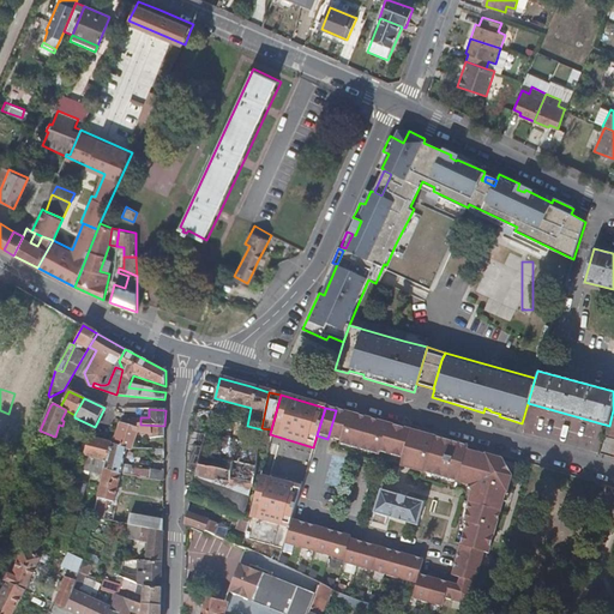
[(402,459),(409,431),(393,426),(336,410),(327,439),(338,441),(338,445),(377,457),(378,453),(402,459)]
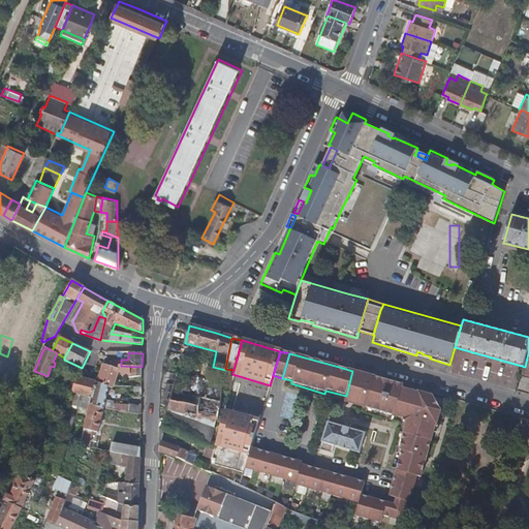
[(97,377),(96,382),(107,387),(110,389),(112,389),(113,386),(118,373),(129,374),(129,377),(142,377),(142,367),(121,366),(103,363),(97,377)]
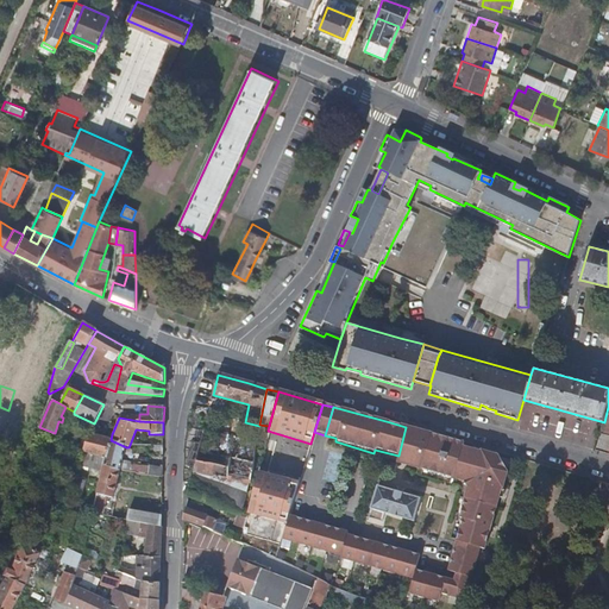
[(243,435),(205,427),(194,472),(188,495),(242,514),(253,463),(257,441),(242,438),(243,435)]
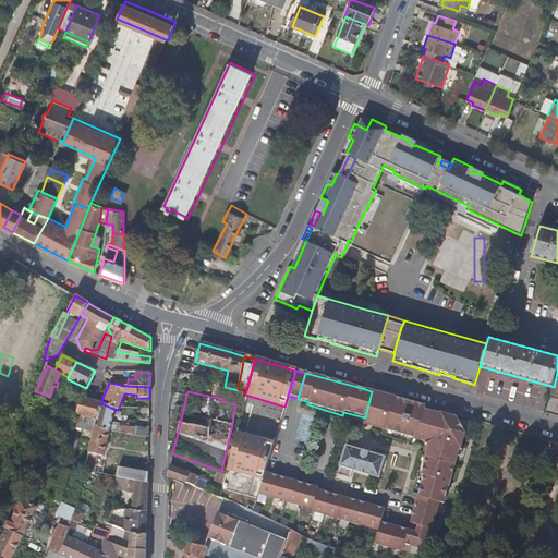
[(424,409),(425,405),(372,391),(365,417),(363,422),(428,440),(461,449),(465,433),(457,419),(424,409)]
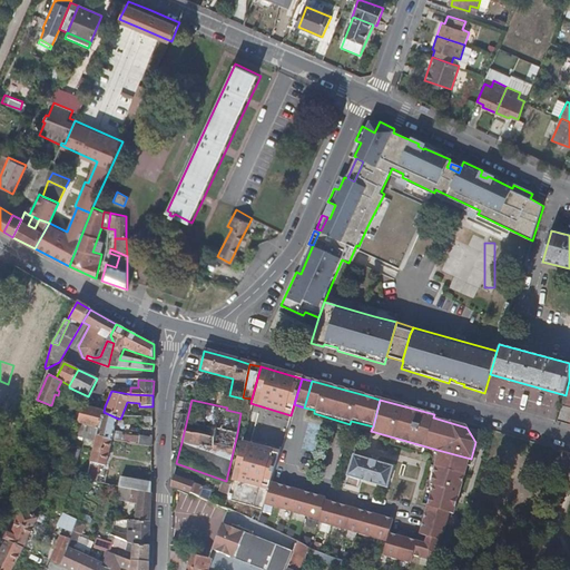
[(77,423),(98,429),(104,412),(105,406),(95,404),(94,409),(88,408),(89,402),(85,401),(82,405),(81,406),(80,411),(79,414),(77,423)]
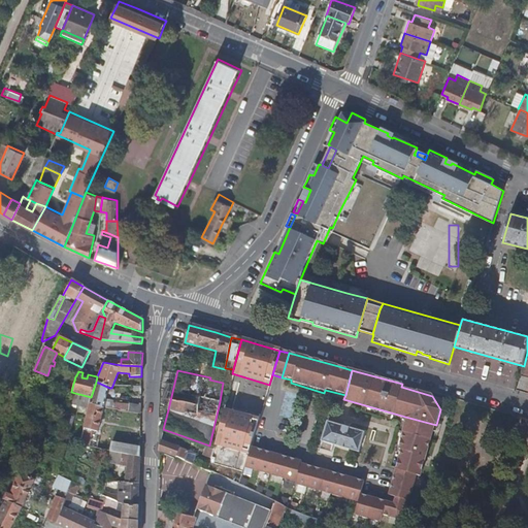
[(91,397),(89,404),(102,408),(109,409),(111,400),(104,399),(107,387),(96,382),(91,397)]
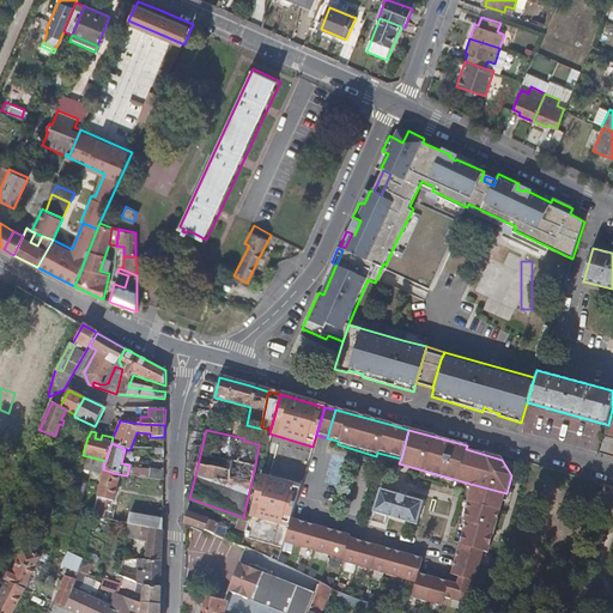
[(150,478),(163,480),(164,467),(152,466),(150,478)]
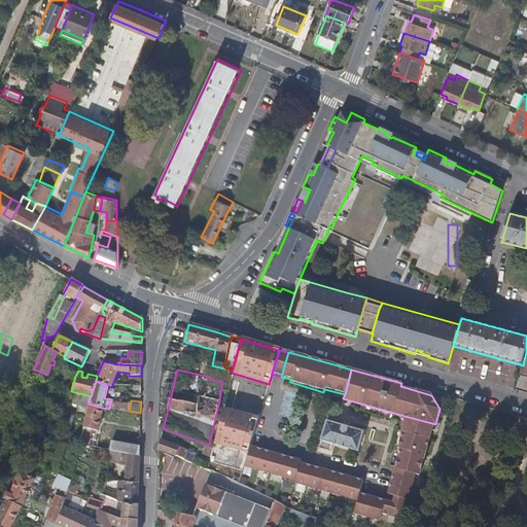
[(89,403),(78,444),(88,446),(91,430),(96,430),(102,408),(89,403)]
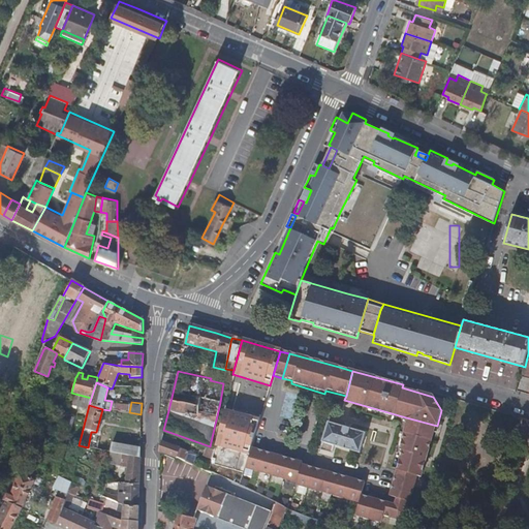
[(214,444),(248,455),(250,446),(256,428),(232,422),(230,429),(226,428),(228,421),(230,412),(223,410),(214,444)]
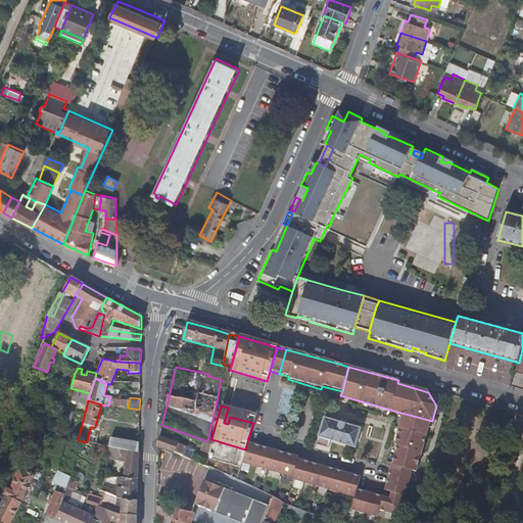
[(418,474),(432,421),(401,413),(393,442),(397,444),(385,489),(392,491),(390,497),(359,488),(363,477),(301,460),(301,457),(247,441),(242,462),(292,476),(292,478),(354,496),(351,510),(377,517),(379,511),(393,515),(403,507),(413,472),(418,474)]
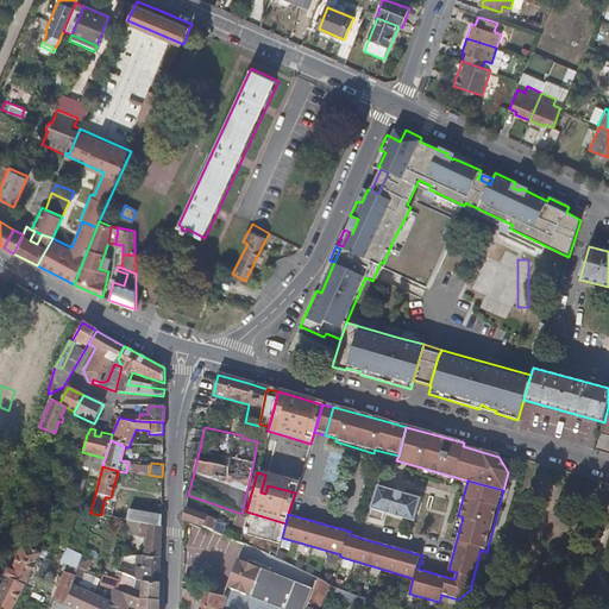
[(412,522),(418,500),(376,487),(366,519),(414,533),(415,523),(412,522)]
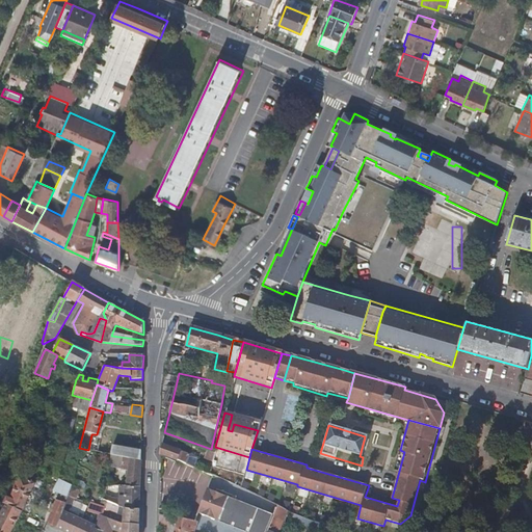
[(189,455),(162,445),(160,451),(160,454),(186,463),(189,455)]
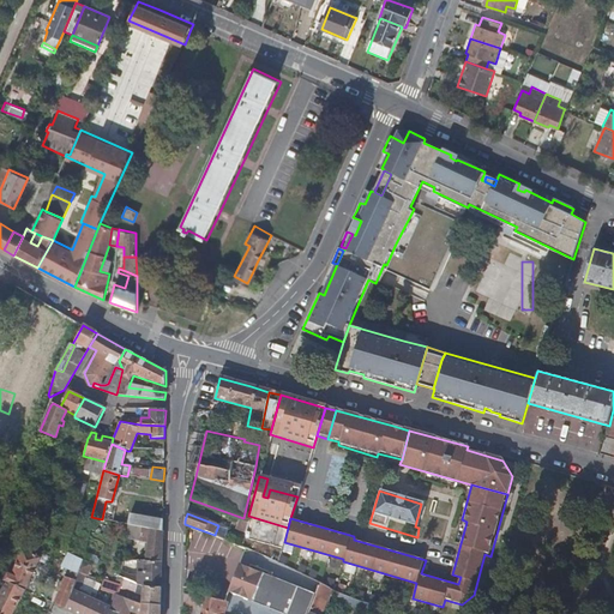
[(142,528),(162,531),(163,521),(130,515),(128,524),(142,528)]
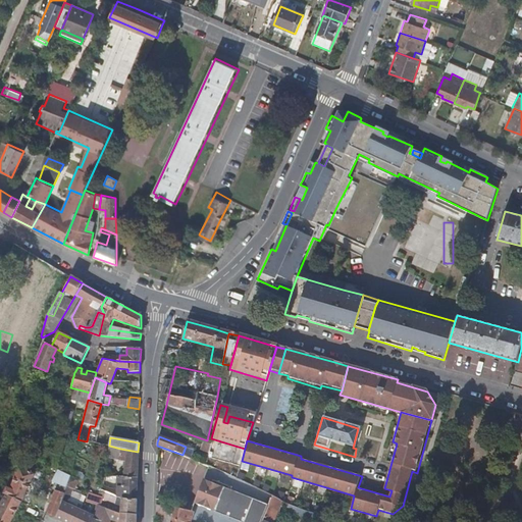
[(118,460),(120,449),(109,446),(107,458),(118,460)]
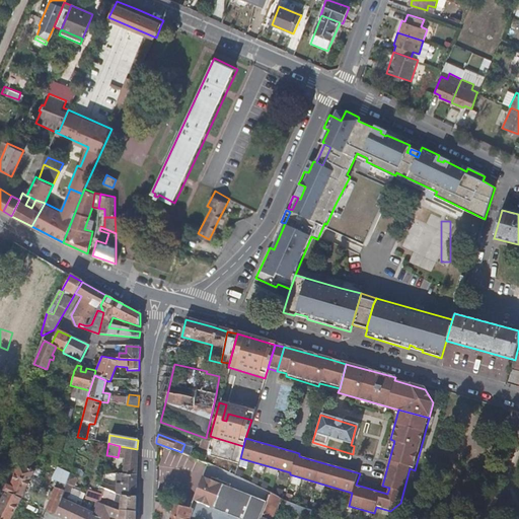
[(122,483),(136,486),(137,449),(120,446),(118,457),(118,460),(125,461),(124,472),(122,483)]
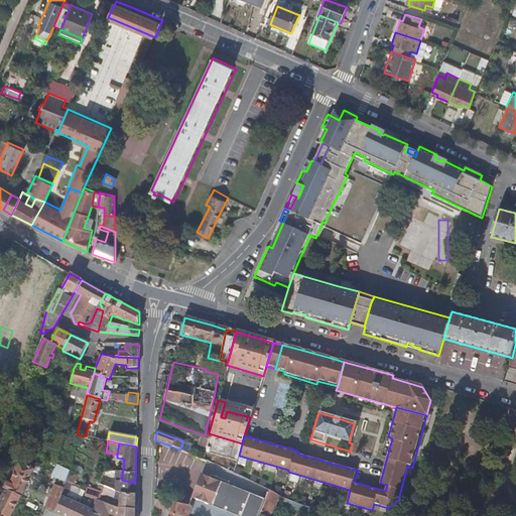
[(3,490),(21,497),(33,471),(18,464),(17,465),(14,463),(10,471),(12,473),(6,484),(3,483),(1,487),(3,490)]
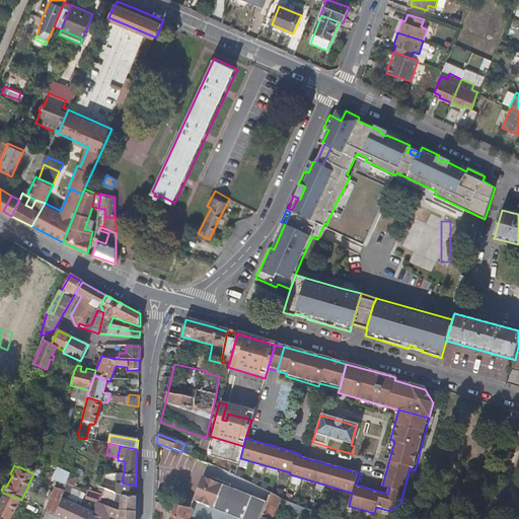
[(116,493),(136,497),(136,486),(122,483),(124,472),(117,471),(117,473),(116,493)]
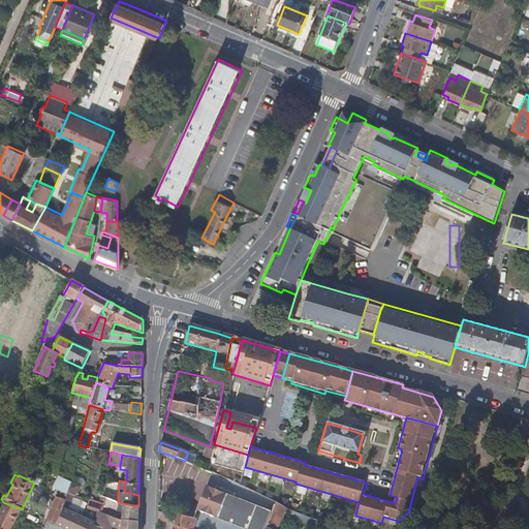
[(41,496),(49,499),(54,488),(47,485),(41,496)]
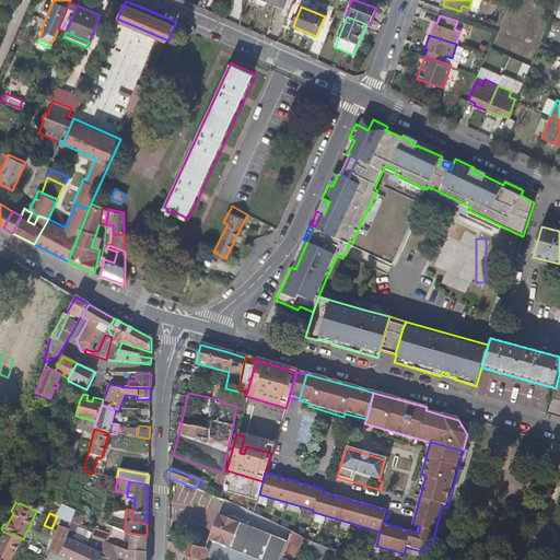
[(279,559),(287,538),(253,526),(243,523),(244,520),(228,514),(226,516),(217,513),(208,539),(266,559),(279,559)]
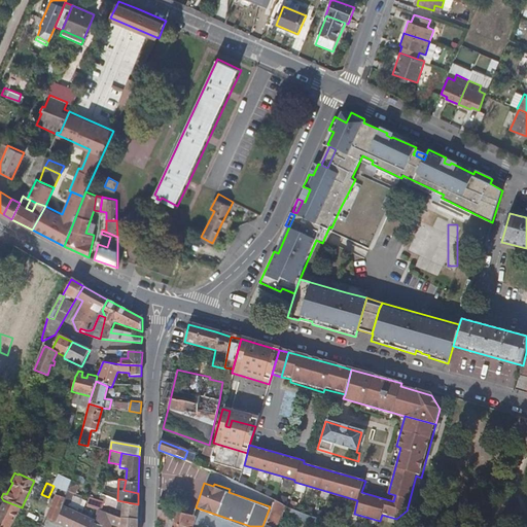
[(59,522),(64,507),(62,506),(65,497),(55,494),(49,510),(45,519),(58,524),(59,522)]
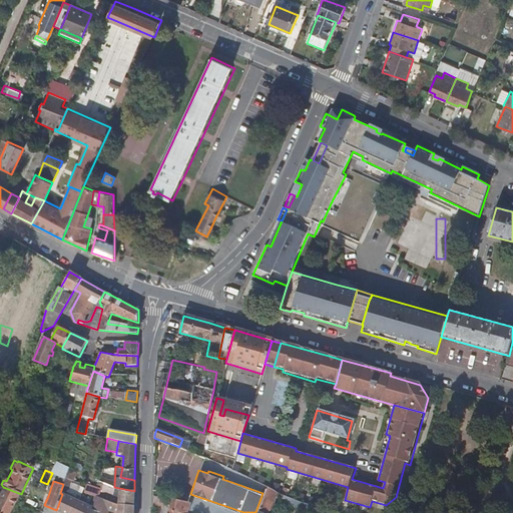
[(114,504),(133,506),(134,491),(114,487),(103,485),(101,492),(95,490),(93,496),(95,497),(114,504)]
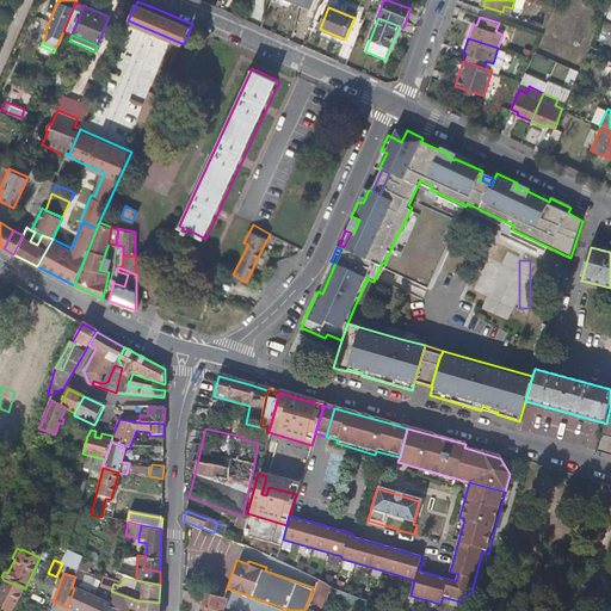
[(13,610),(25,588),(4,580),(0,585),(0,610),(13,610)]
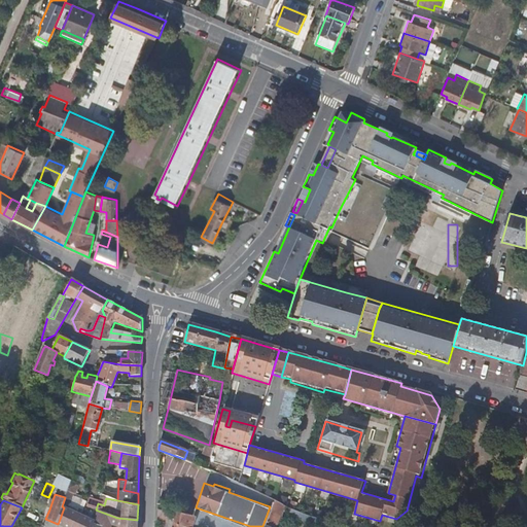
[(93,526),(94,525),(95,522),(64,507),(59,522),(71,526),(70,526),(93,526)]
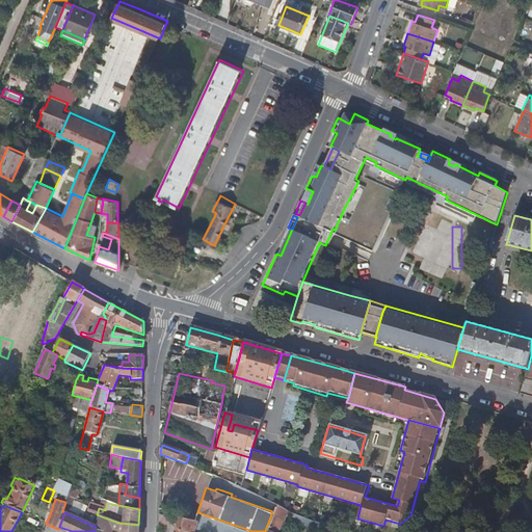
[(174,516),(159,514),(159,526),(168,527),(173,524),(174,516)]
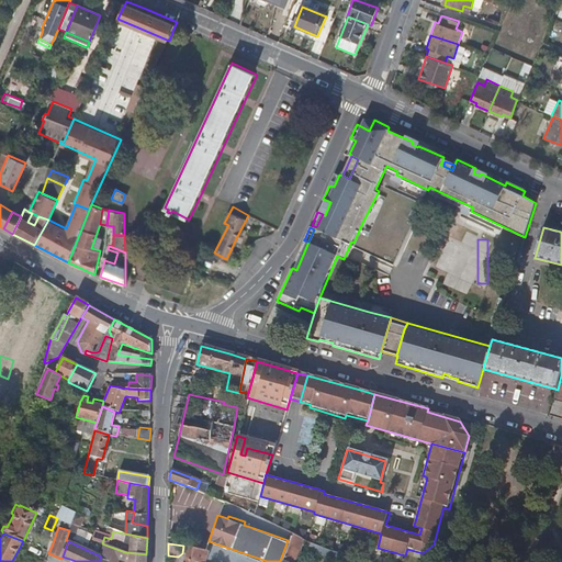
[(295,561),(301,548),(290,543),(282,561),(295,561)]
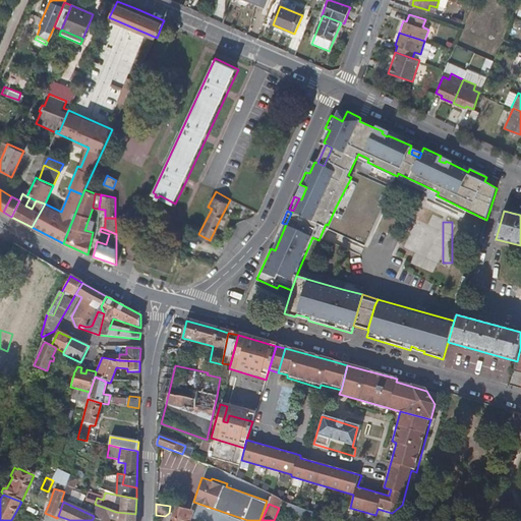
[(313,518),(315,510),(288,504),(286,512),(313,518)]
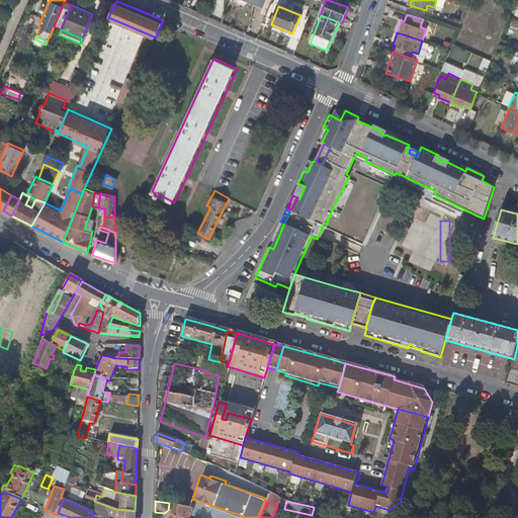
[(135,517),(135,511),(115,509),(96,502),(93,513),(92,516),(97,517),(105,517),(106,516),(111,517),(113,516),(118,517),(135,517)]
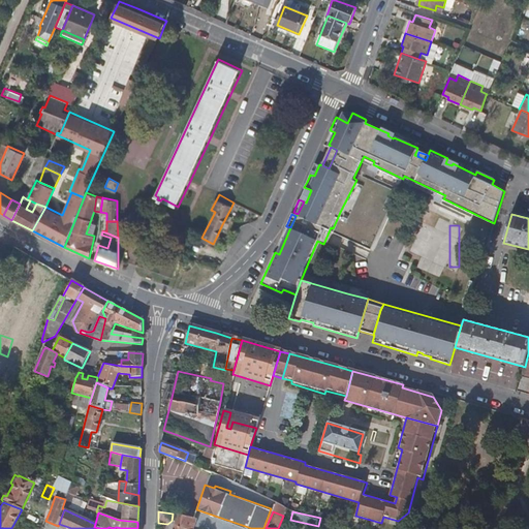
[(178,515),(174,528),(193,528),(196,518),(178,515)]
